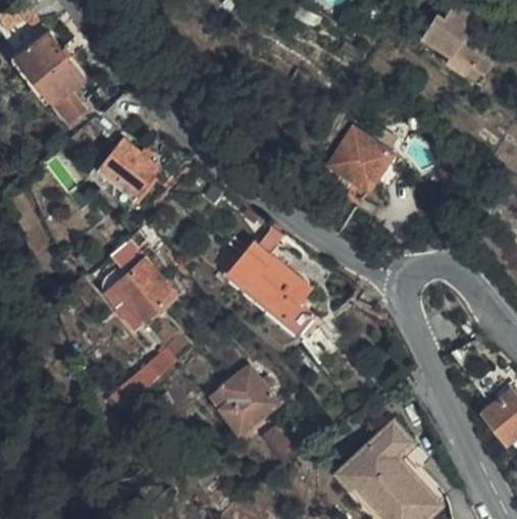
[(54,0),(23,0),(22,1),(37,18),(57,5),(54,0)]
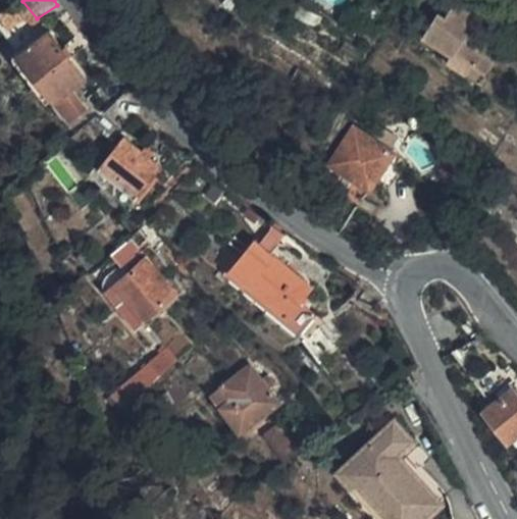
[(419,39),(446,57),(443,64),(474,87),(497,53),(473,37),(480,26),(451,5),(441,20),(433,16),(419,39)]
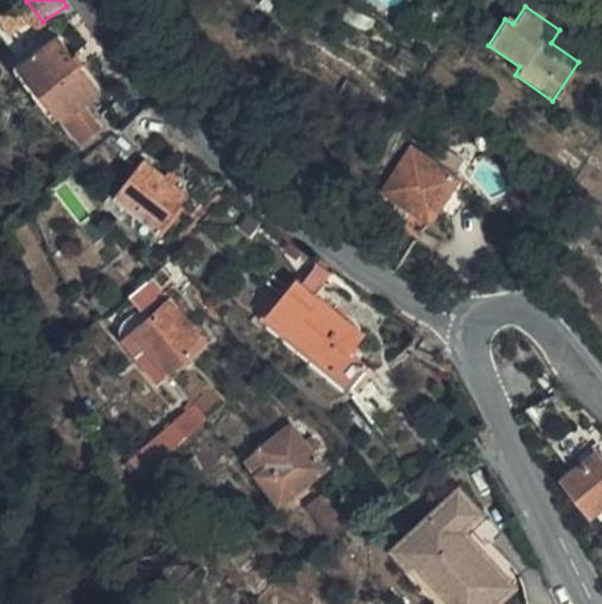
[(62,119),(96,93),(78,70),(68,56),(55,40),(20,64),(62,119)]
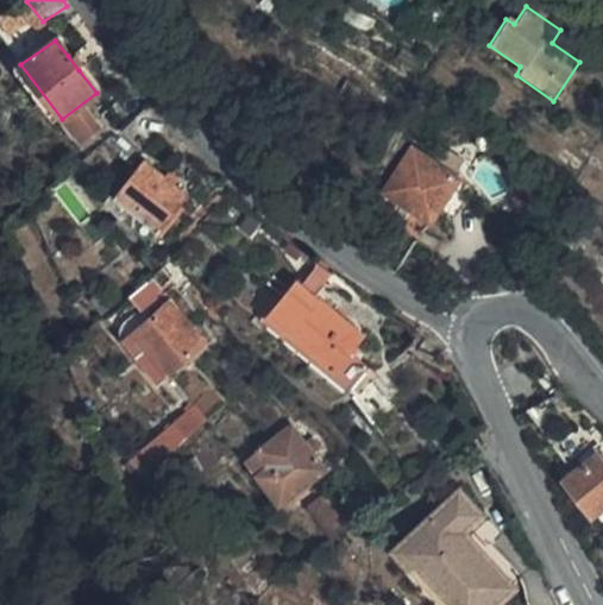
[(68,56),(79,70),(89,60),(80,46),(68,56)]
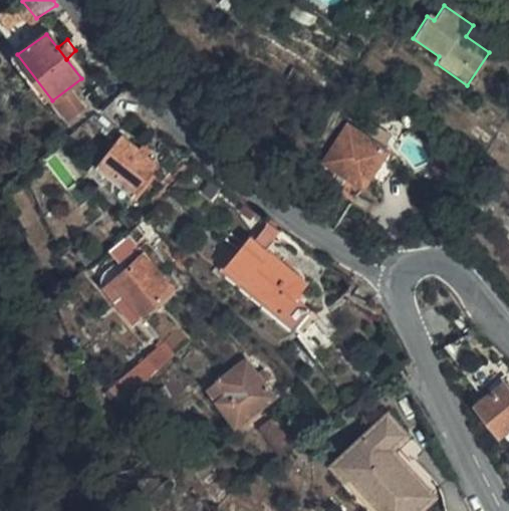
[(411,130),(413,123),(411,122),(407,116),(400,117),(395,123),(397,131),(400,135),(405,135),(408,133),(411,130)]
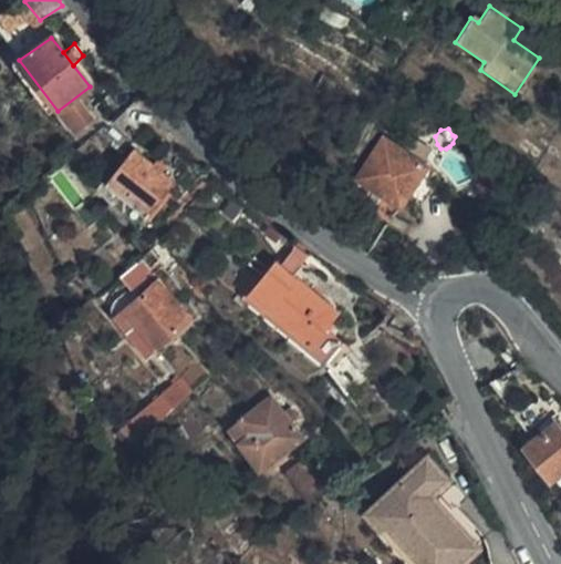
[(423,151),(404,139),(394,153),(413,165),(423,151)]
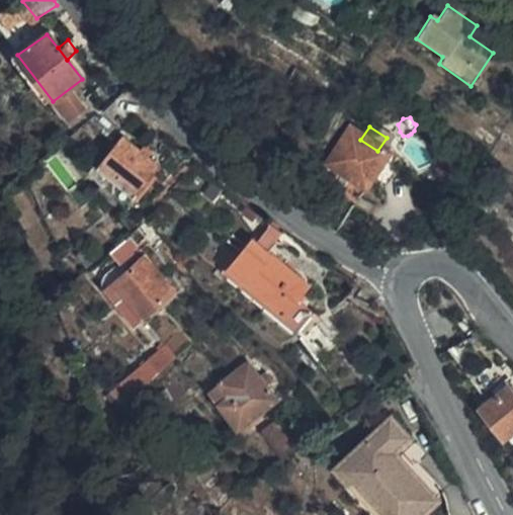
[(377,151),(360,140),(346,131),(325,165),(362,189),(383,156),(377,151)]
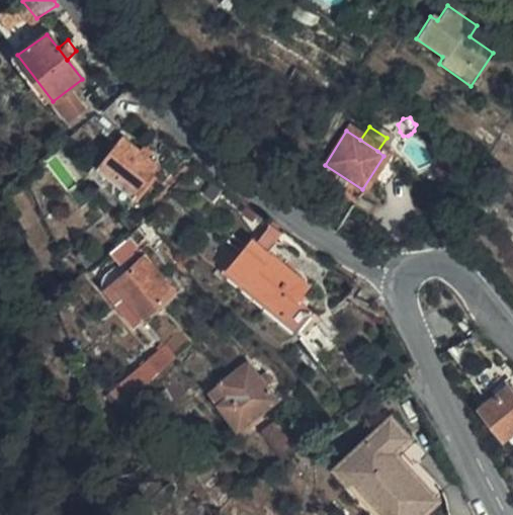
[(156,168),(144,159),(136,152),(119,139),(93,171),(130,201),(156,168)]
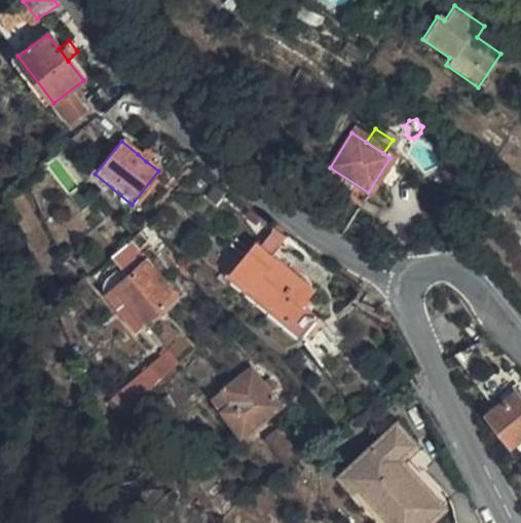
[(138,154),(146,161),(151,156),(143,148),(138,154)]
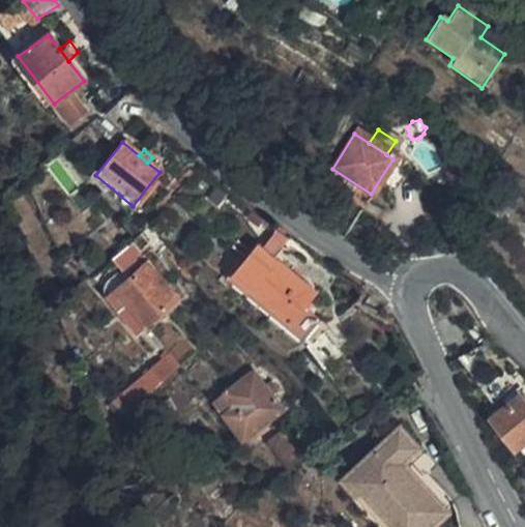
[(288,241),(275,232),(261,249),(274,258),(288,241)]
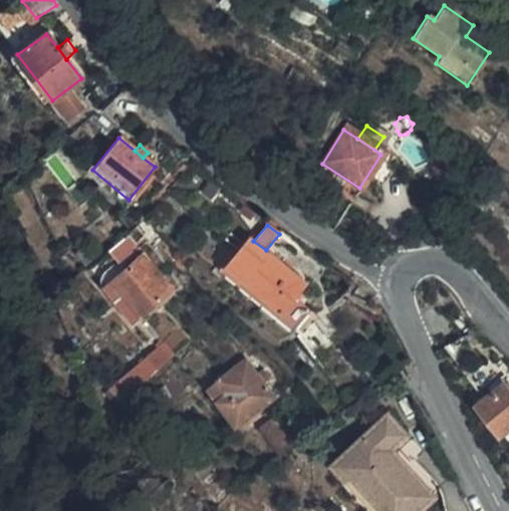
[(266,250),(253,241),(251,244),(248,242),(220,276),(295,336),(314,314),(297,301),(307,289),(262,254),(266,250)]
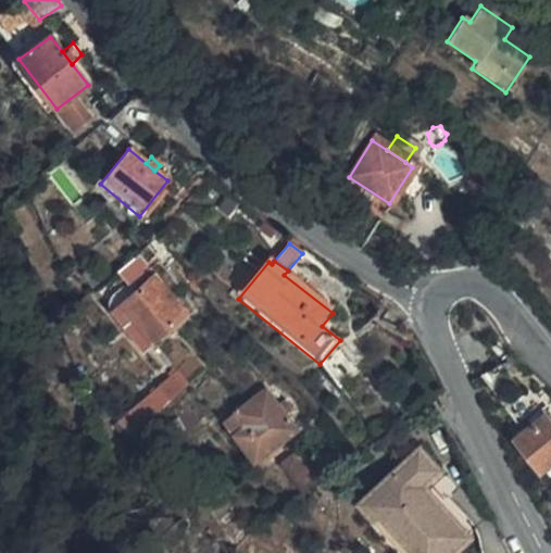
[(90,290),(90,289),(97,283),(87,271),(79,277),(90,290)]
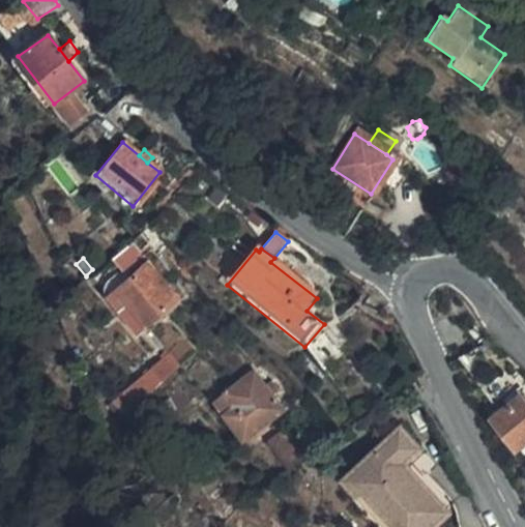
[(144,265),(117,289),(126,300),(115,311),(135,334),(174,301),(144,265)]
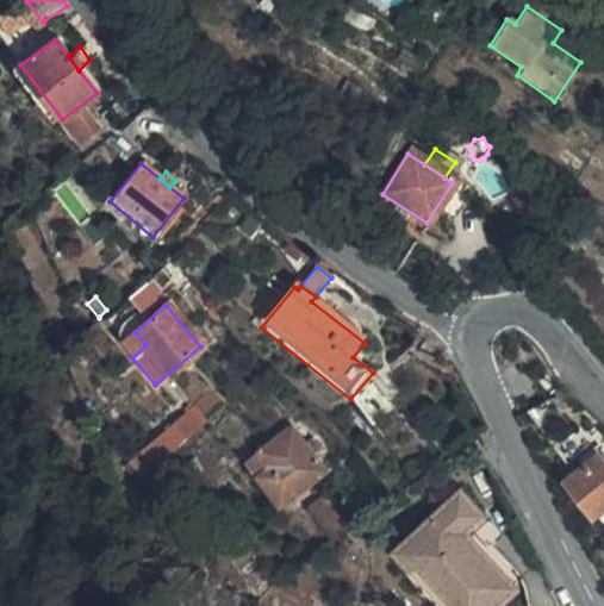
[(145,345),(135,332),(120,344),(132,357),(145,345)]
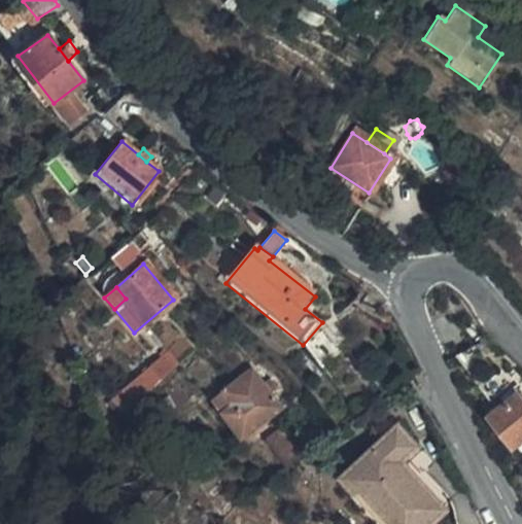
[(474,334),(467,326),(460,333),(466,340),(474,334)]
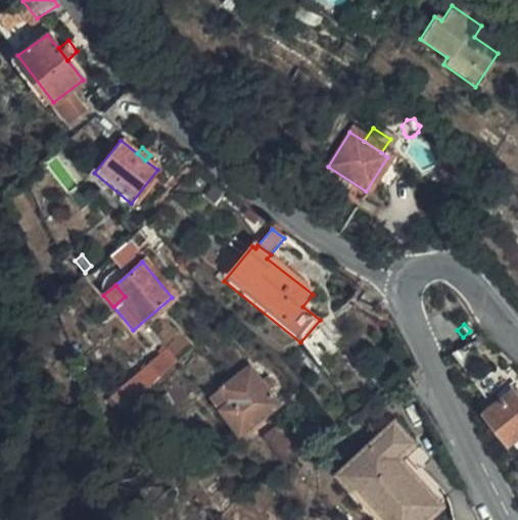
[(163,349),(136,373),(147,386),(175,364),(163,349)]
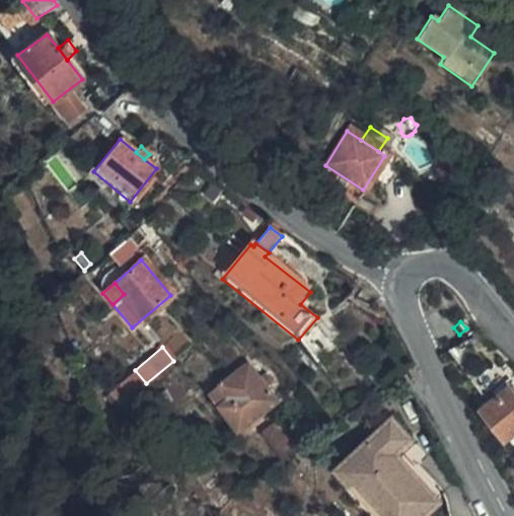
[(356,368),(342,352),(336,356),(351,373),(356,368)]
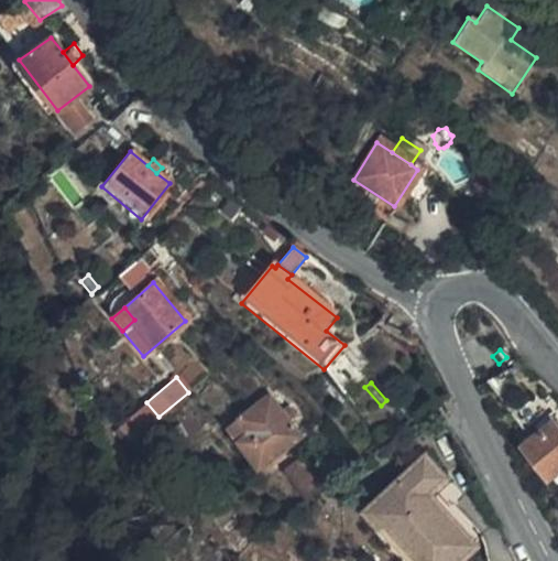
[(277,411),(266,397),(225,428),(255,468),(271,457),(297,439),(286,423),(277,411)]
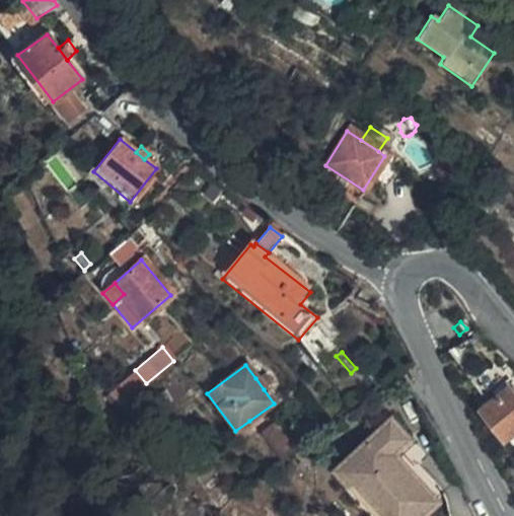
[(146,383),(135,370),(108,392),(119,406),(146,383)]
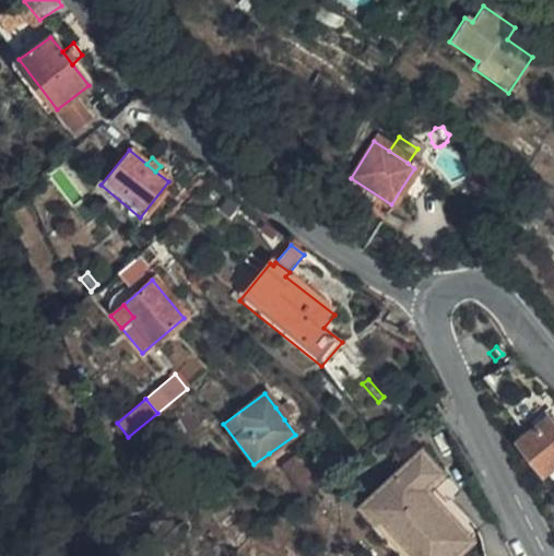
[(283,403),(275,407),(284,420),(291,414),(283,403)]
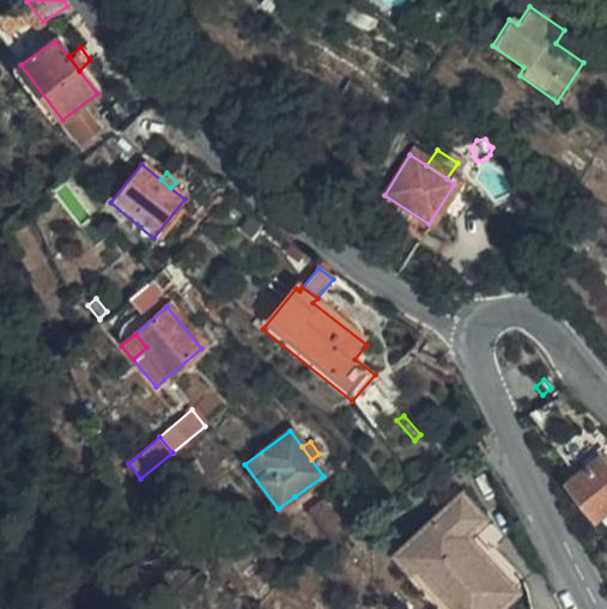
[(606,509),(606,473),(596,461),(563,486),(590,523),(606,509)]
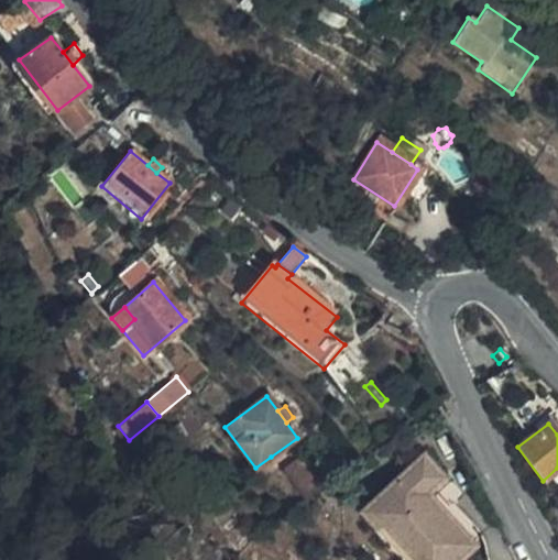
[(427,450),(362,500),(379,523),(385,518),(417,559),(461,559),(463,558),(450,541),(462,533),(433,494),(451,481),(427,450)]
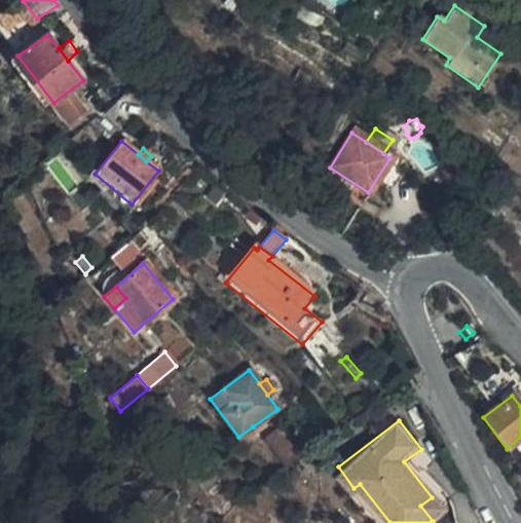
[(264,440),(285,465),(297,456),(277,430),(264,440)]
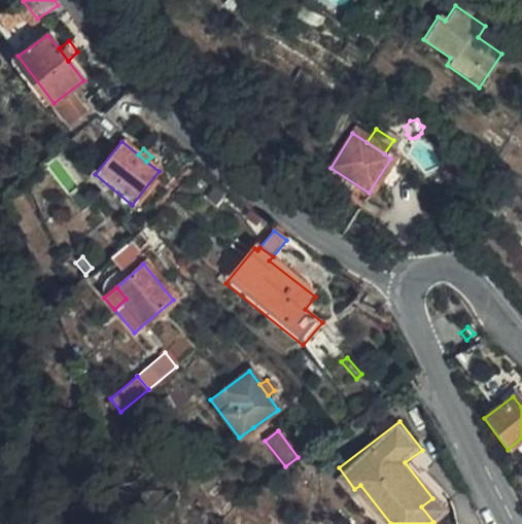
[(354,489),(339,467),(335,470),(375,523),(390,523),(360,485),(354,489)]
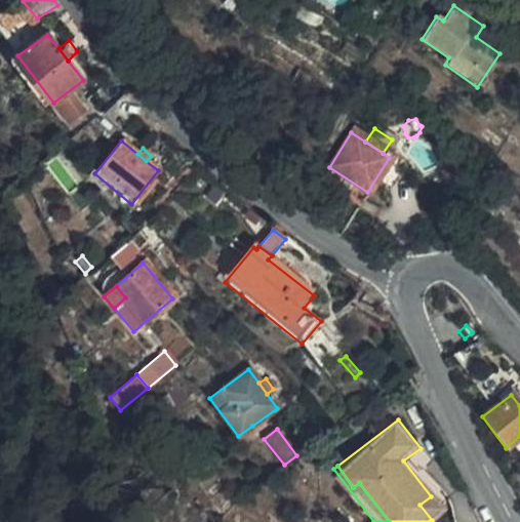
[(442,512),(431,496),(420,505),(432,520),(442,512)]
